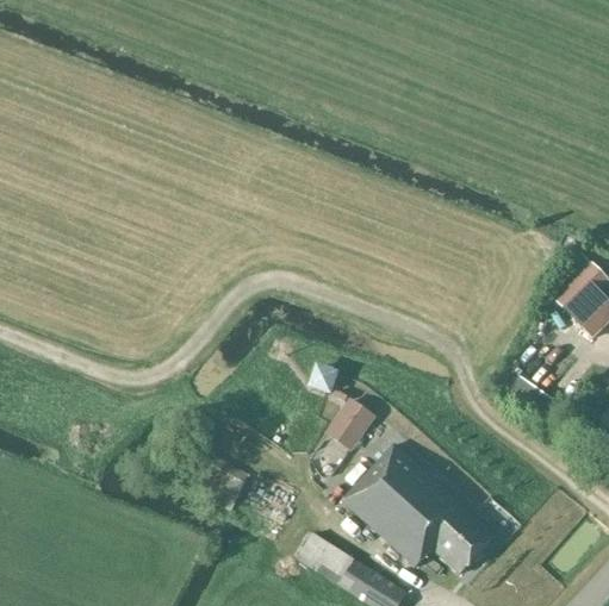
[(608,281),(607,283),(579,252),(561,269),(572,281),(552,299),(589,341),(608,319),(608,281)]
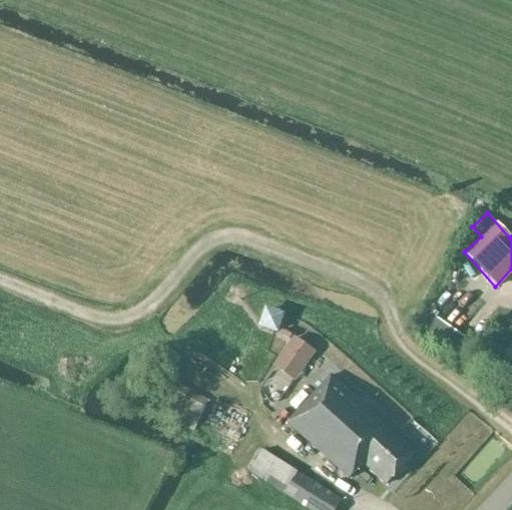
[(322,320),(337,329),(343,319),(328,310),(322,320)]
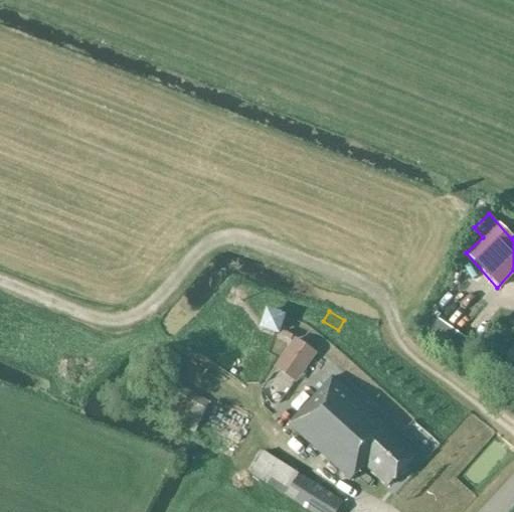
[(477,346),(432,314),(419,332),(464,364),(477,346)]
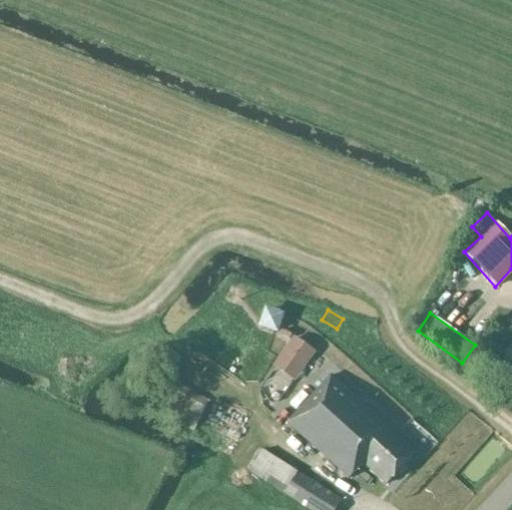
[(294,380),(316,350),(294,335),(273,365),(294,380)]
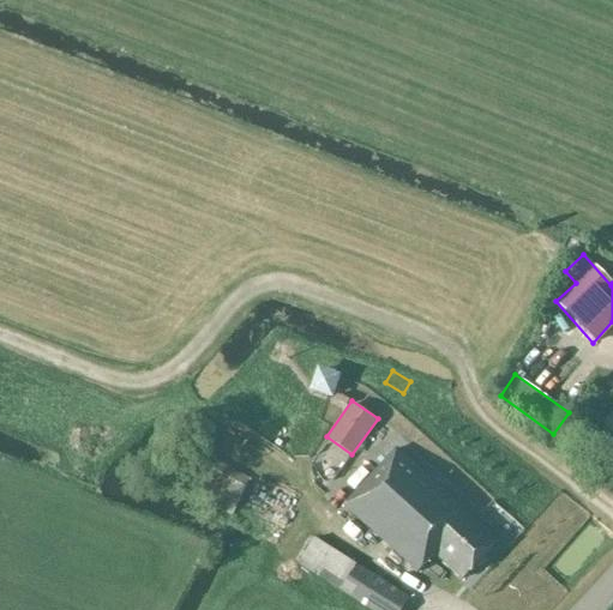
[(215,439),(192,428),(166,482),(233,514),(251,476),(206,456),(215,439)]
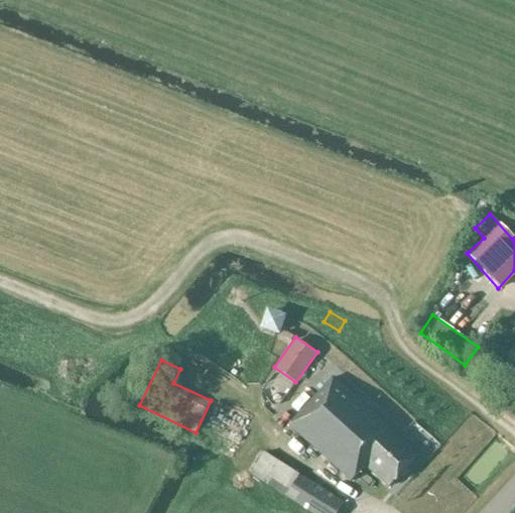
[(364,465),(387,486),(388,485),(416,453),(333,376),(289,424),(350,480),(364,465)]
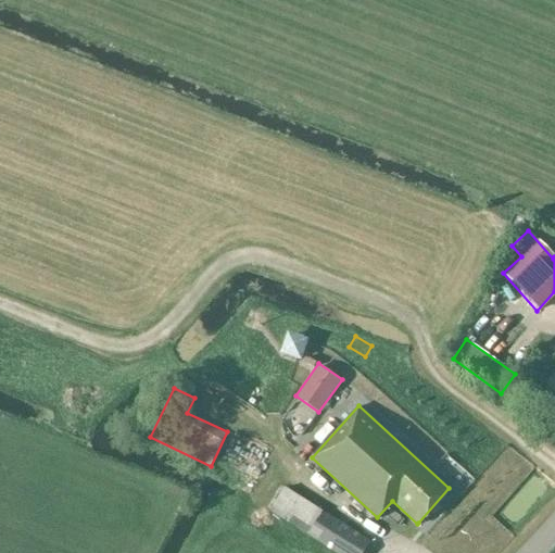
[(269,510),(337,552),(363,552),(370,542),(284,487),(269,510)]
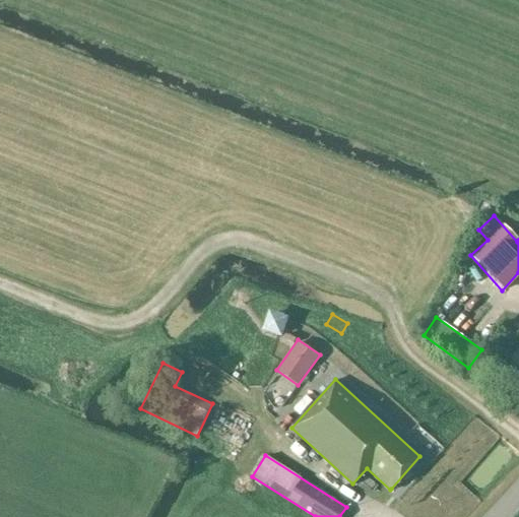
[(225,457),(218,470),(229,475),(236,462),(225,457)]
